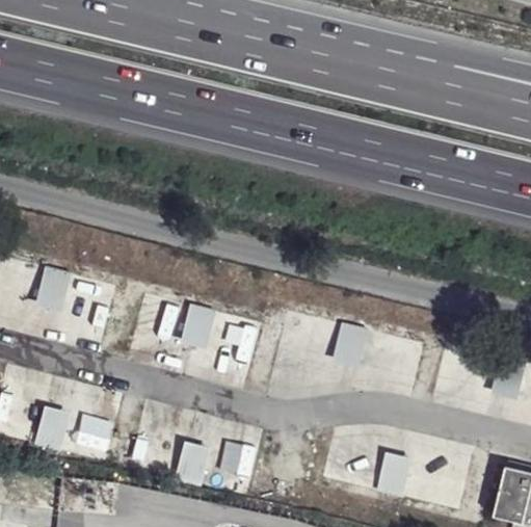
[(43,252),(41,260),(67,267),(69,259),(43,252)]
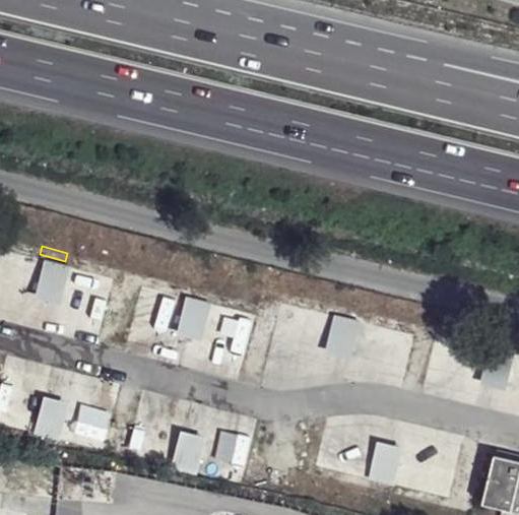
[(65,261),(40,254),(36,267),(45,270),(42,281),(49,283),(52,272),(61,275),(65,261)]
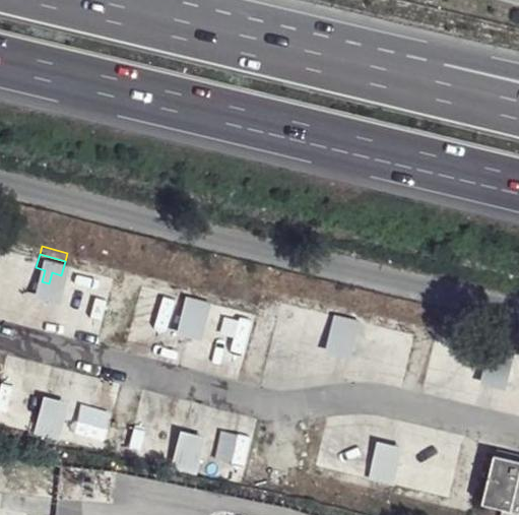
[(45,270),(36,267),(33,278),(42,281),(45,270)]
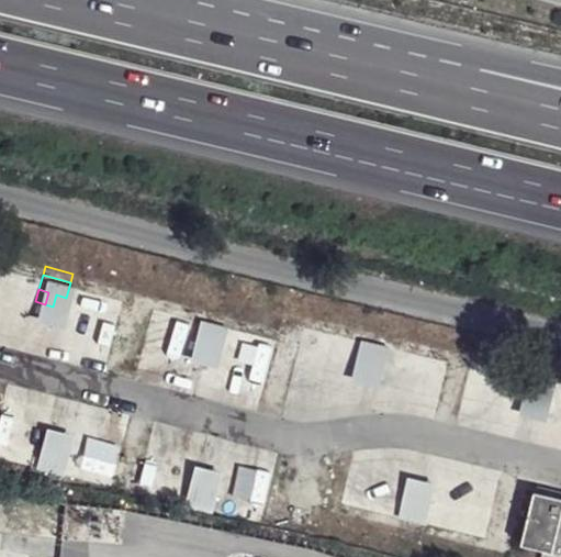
[(66,298),(56,294),(53,307),(63,309),(66,298)]
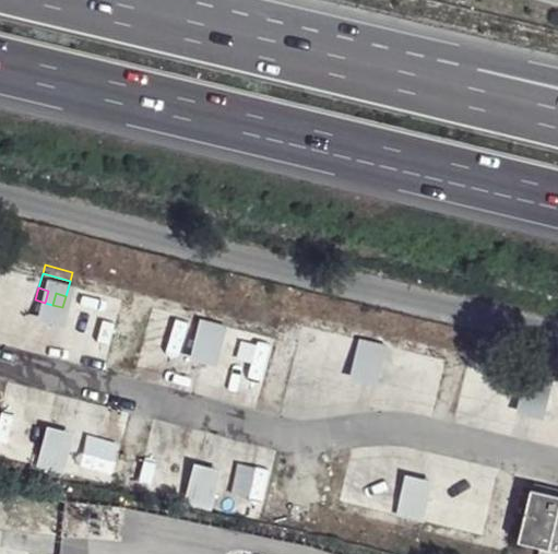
[(198,307),(194,316),(223,323),(225,316),(198,307)]
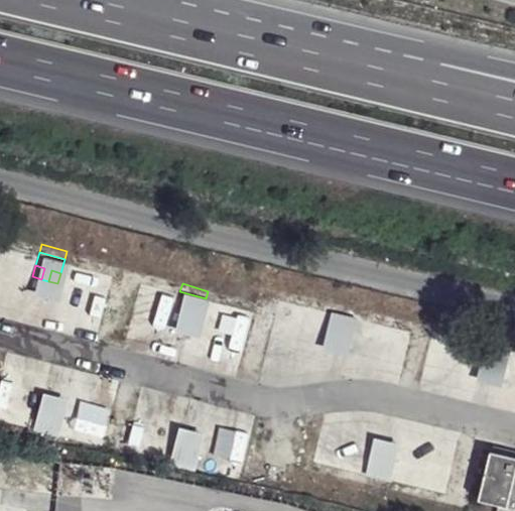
[(206,298),(179,291),(176,305),(185,307),(182,318),(189,321),(192,309),(202,312),(206,298)]
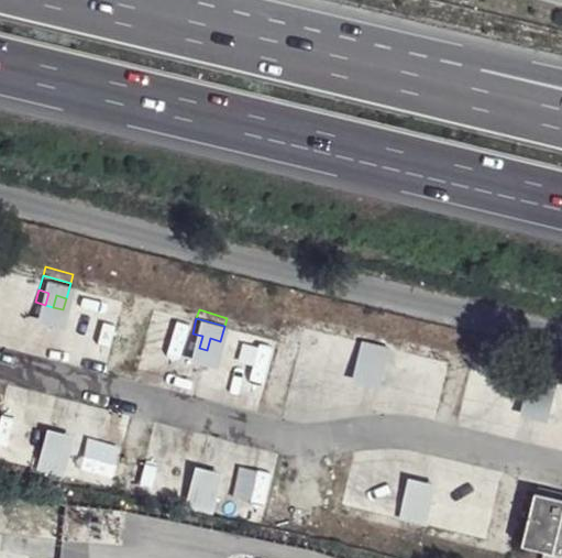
[(202,336),(193,334),(189,345),(199,348),(202,336)]
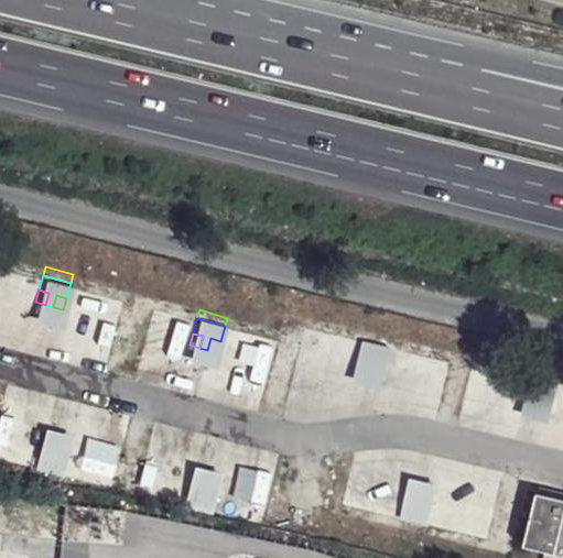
[(363,334),(360,342),(388,350),(390,341),(363,334)]
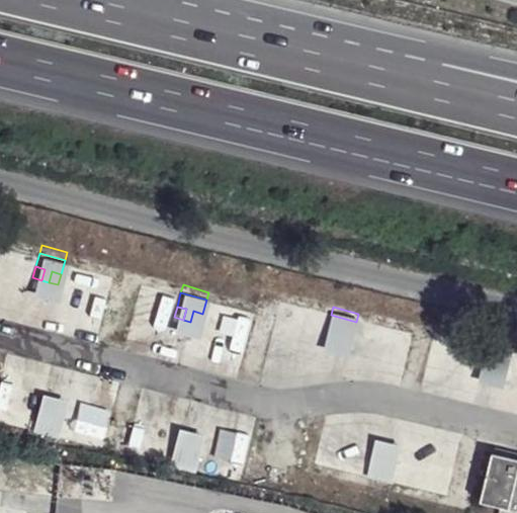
[(202,314),(193,311),(190,322),(199,325),(202,314)]
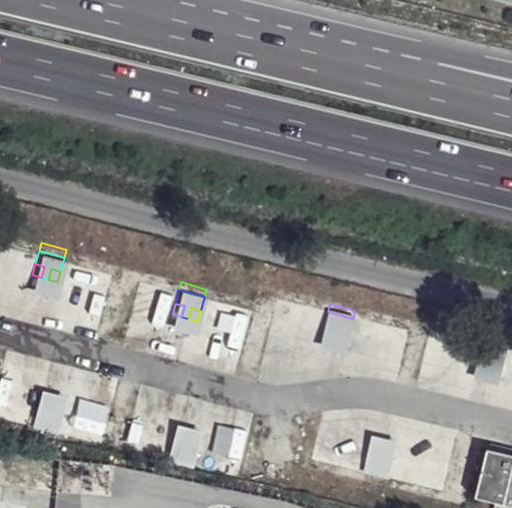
[(353,319),(328,312),(324,325),(333,328),(330,338),(337,341),(340,330),(349,332),(353,319)]
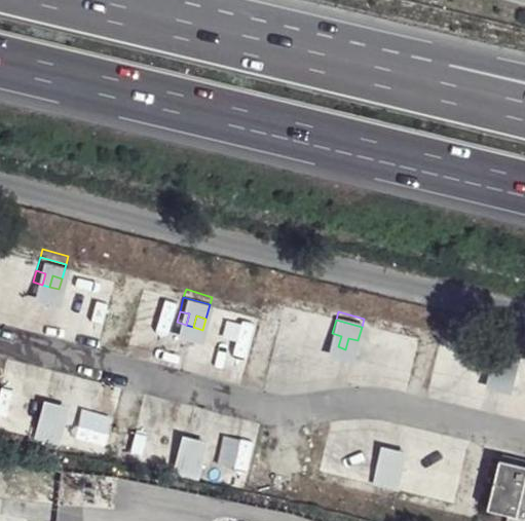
[(341,336),(332,333),(329,344),(338,346),(341,336)]
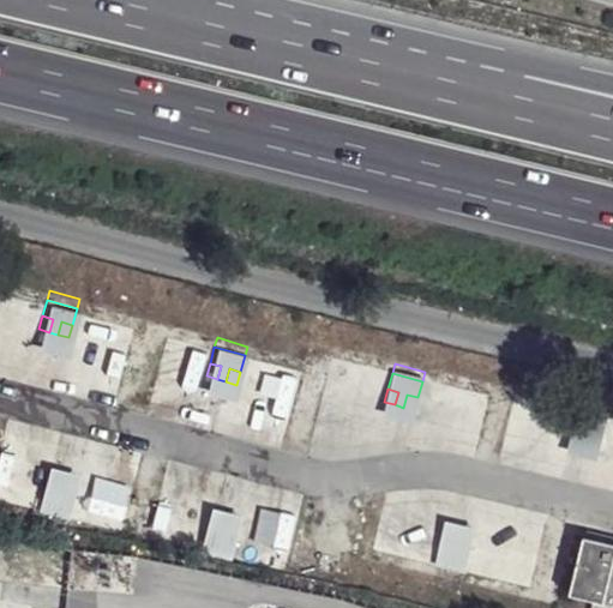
[(418,397),(407,395),(403,408),(414,410),(418,397)]
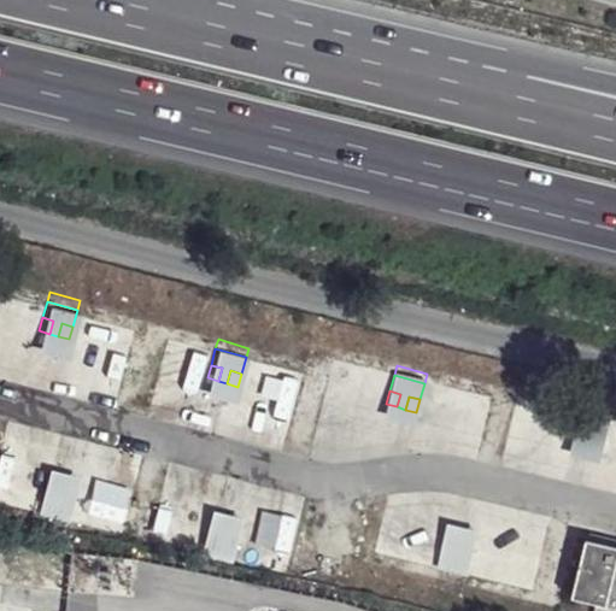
[(580,411),(578,421),(608,429),(610,419),(580,411)]
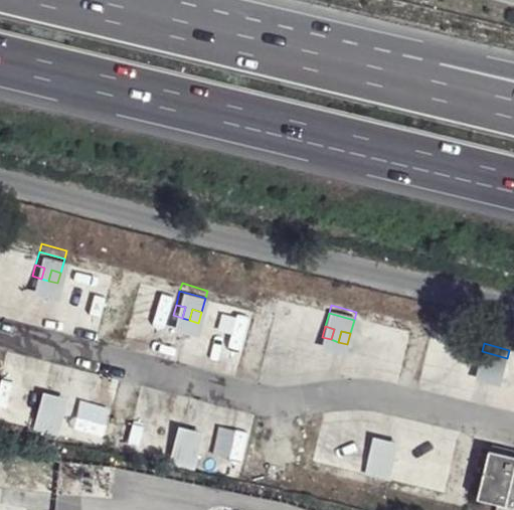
[(507,358),(482,351),(478,363),(487,366),(484,377),(491,379),(494,369),(503,371),(507,358)]
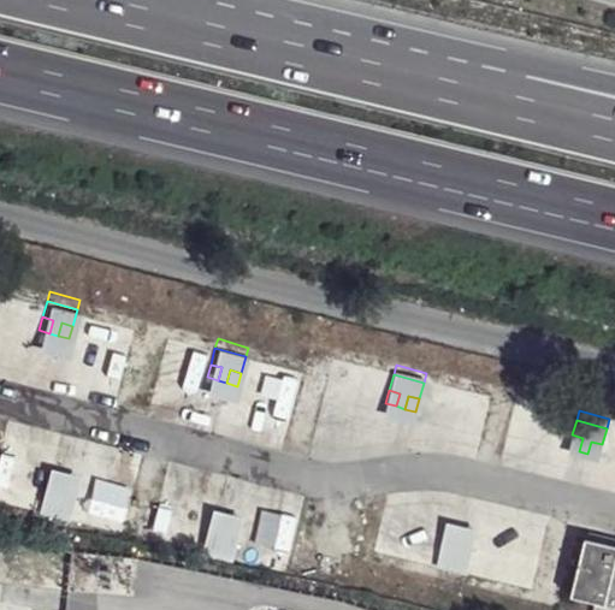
[(583,438),(572,434),(568,449),(579,451),(583,438)]
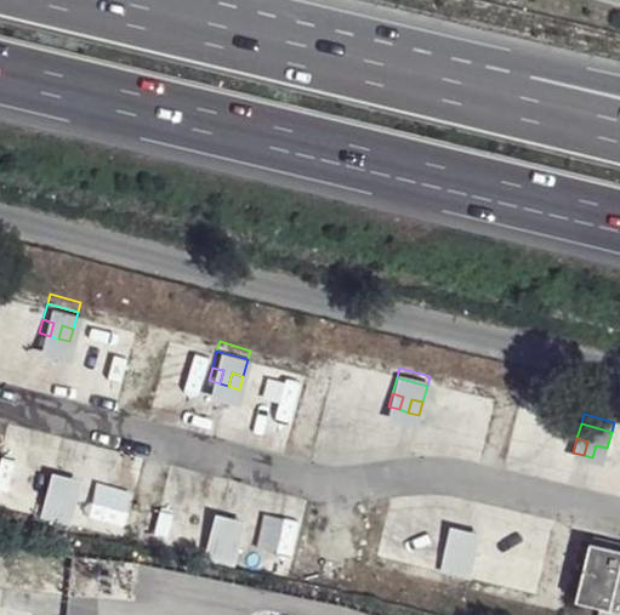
[(607,448),(596,445),(592,457),(603,461),(607,448)]
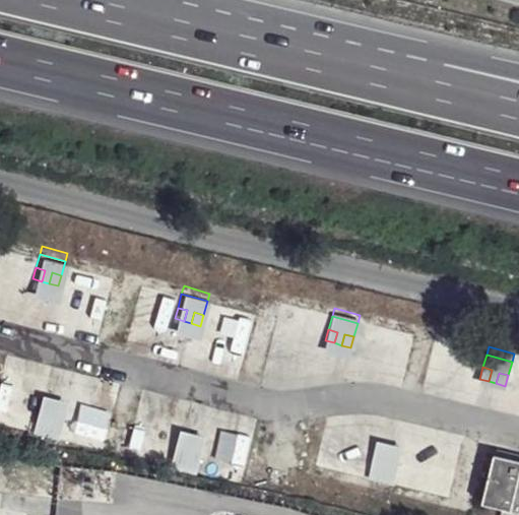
[(52,398),(43,396),(40,407),(49,409),(52,398)]
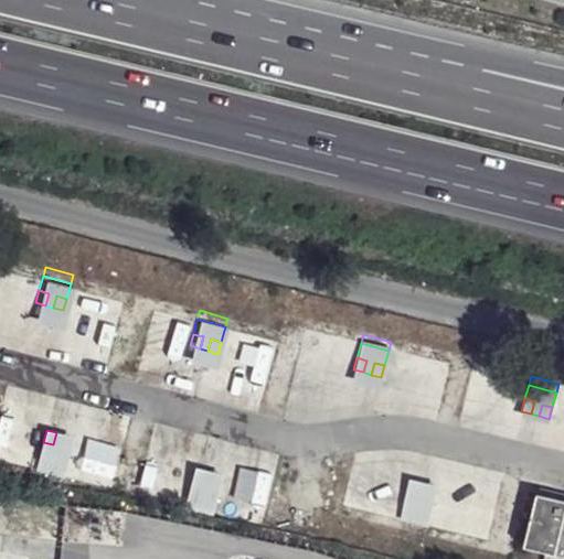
[(53,444),(43,442),(40,457),(67,464),(72,449),(61,447),(64,434),(56,432),(53,444)]
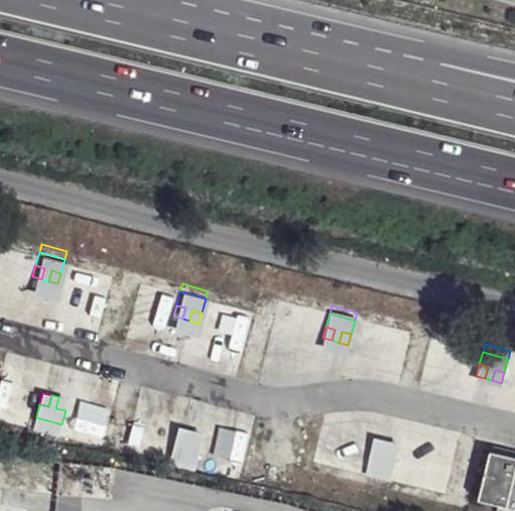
[(68,399),(58,397),(55,408),(66,410),(68,399)]
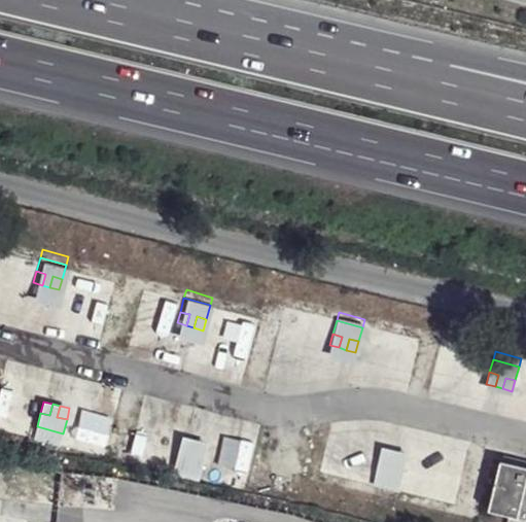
[(63,433),(37,426),(34,435),(61,442),(63,433)]
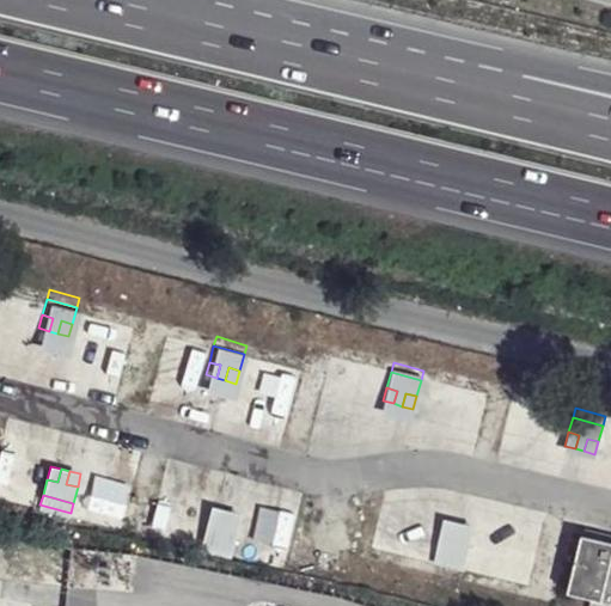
[(222,510),(212,507),(208,521),(219,522),(222,510)]
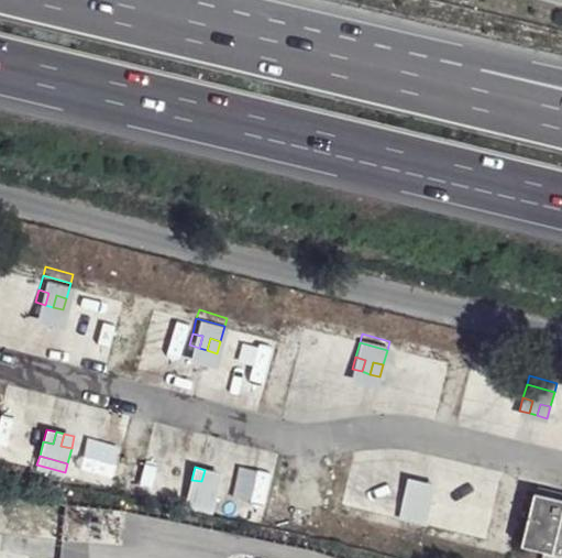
[(191,480),(188,494),(216,501),(220,487),(209,483),(212,472),(205,470),(201,481),(191,480)]
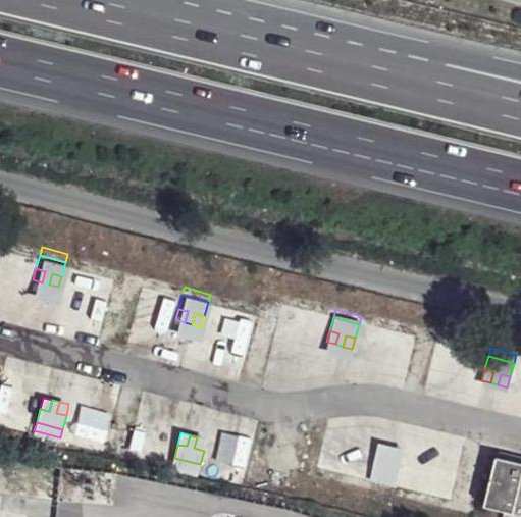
[(207,440),(197,437),(194,448),(204,451),(207,440)]
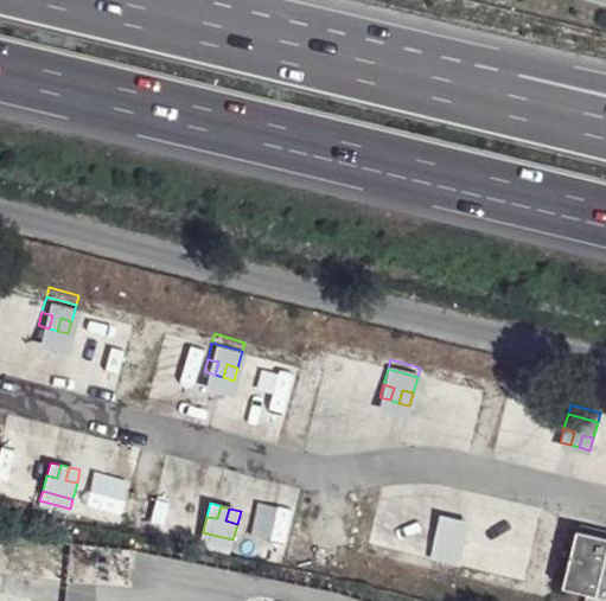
[(454,523),(444,519),(440,532),(451,536),(454,523)]
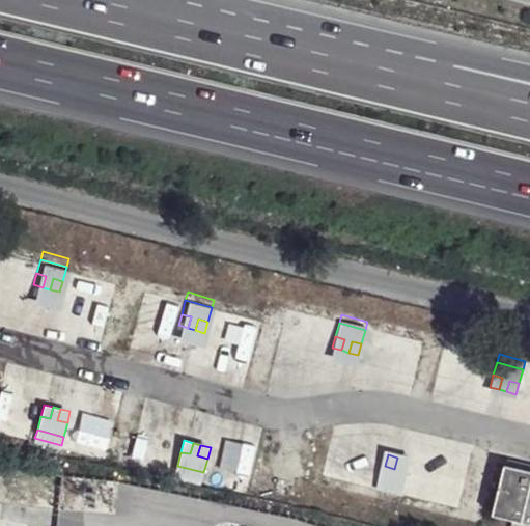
[(385,466),(381,480),(408,487),(412,473),(401,470),(405,460),(397,458),(394,469),(385,466)]
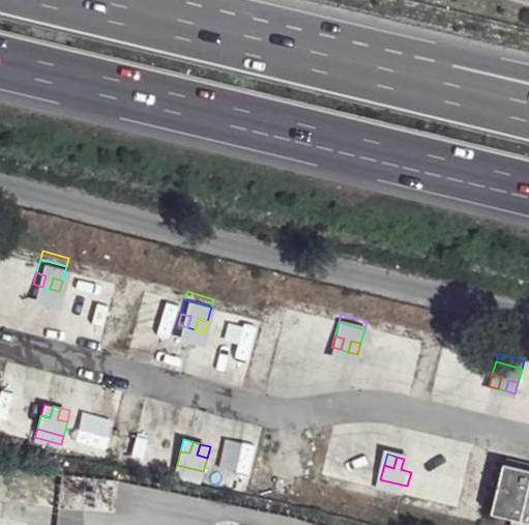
[(413,461),(404,459),(401,469),(411,472),(413,461)]
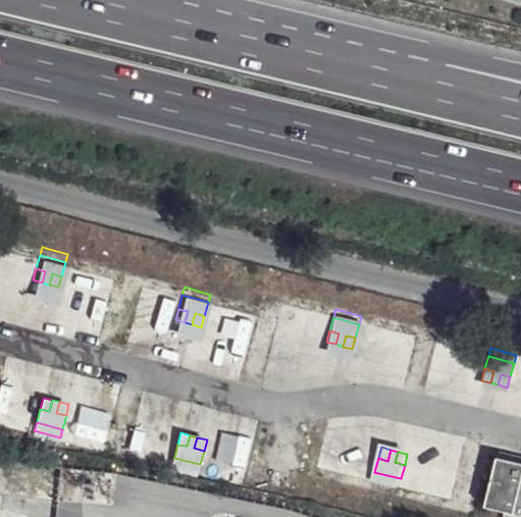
[(200,464),(174,458),(172,466),(198,472),(200,464)]
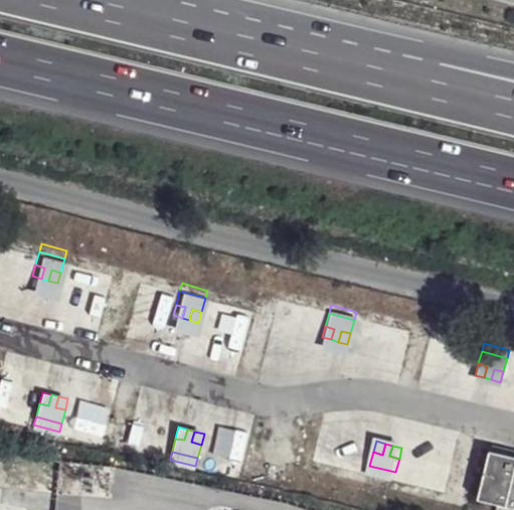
[(513,461),(493,456),(481,503),(509,509),(513,509),(513,461)]
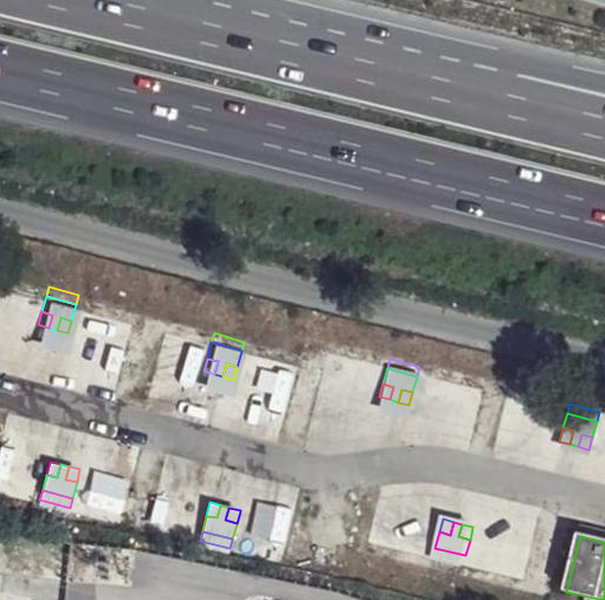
[(465,555),(435,548),(432,557),(463,566),(465,555)]
